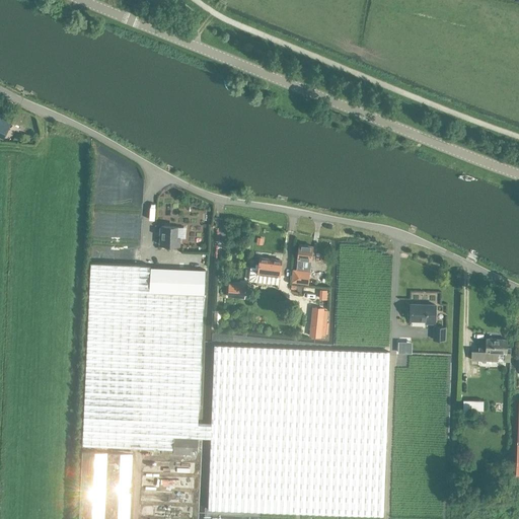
[(0,134),(4,137),(12,121),(0,114),(0,134)]
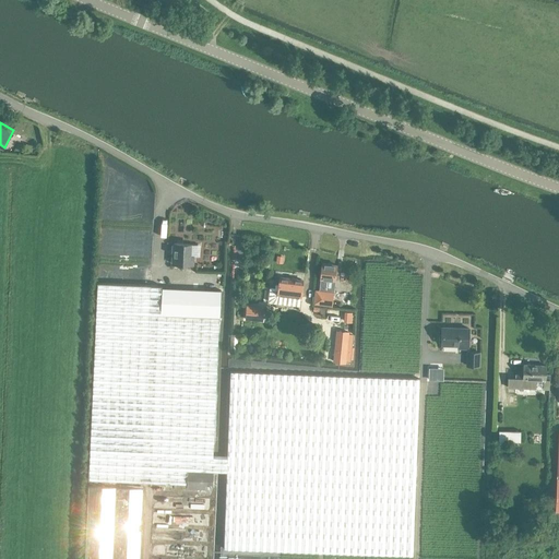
[(193,264),(193,256),(191,256),(191,245),(175,244),(175,263),(193,264)]
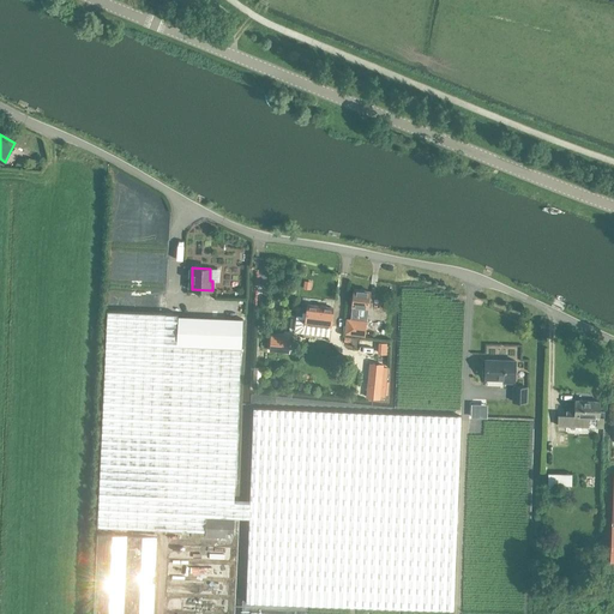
[(367,315),(371,292),(355,290),(353,313),(351,313),(350,326),(365,329),(367,315)]
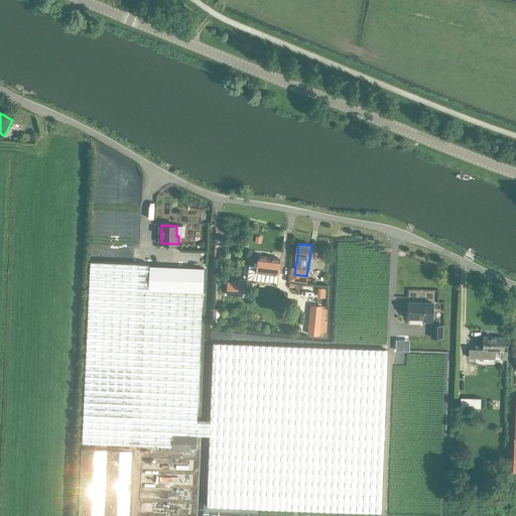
[(276,282),(280,259),(260,257),(258,271),(252,270),(251,280),(276,282)]
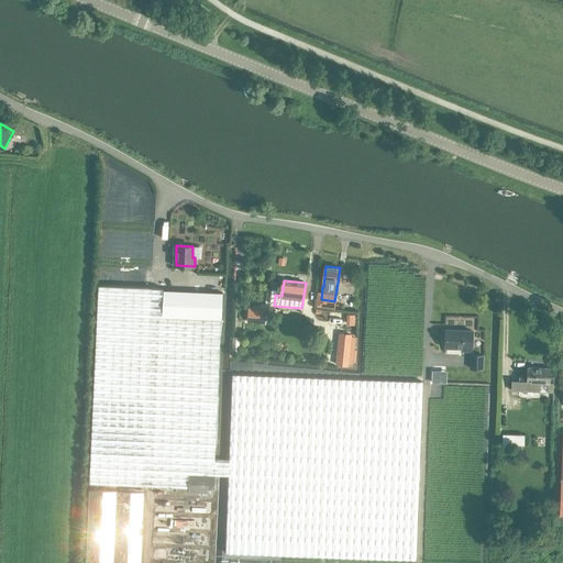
[(222,318),(223,294),(165,290),(165,288),(98,285),(89,483),(189,487),(189,490),(214,492),(214,475),(229,475),(225,553),(416,560),(423,382),(233,374),(230,461),(216,460),(221,318),(222,318)]
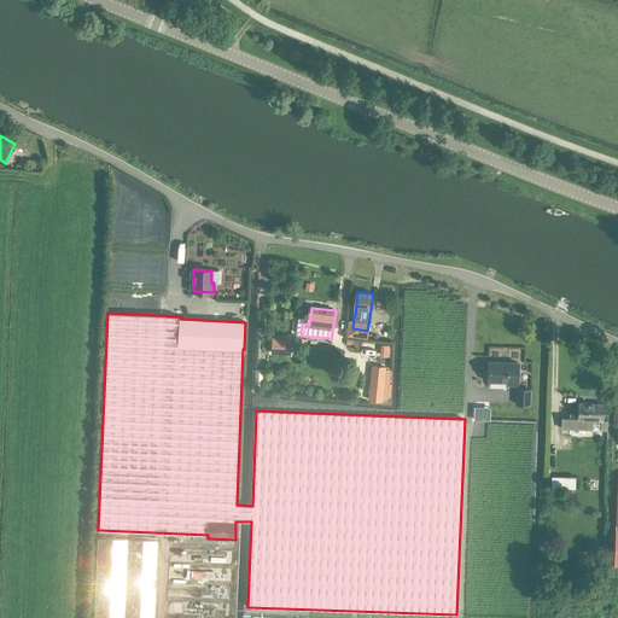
[(293,357),(295,339),(273,338),(272,356),(293,357)]
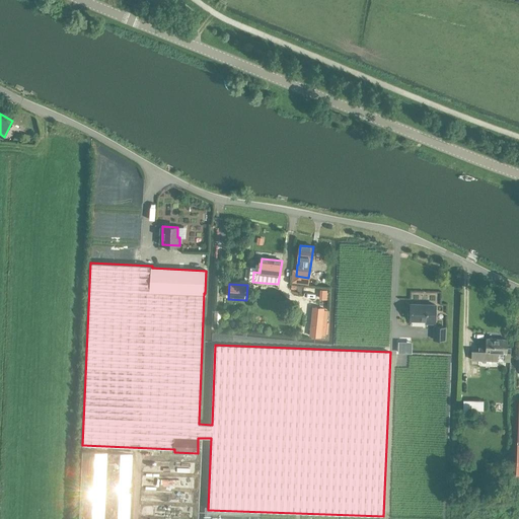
[(436,323),(436,322),(436,305),(412,305),(412,321),(428,320),(428,323),(434,323),(436,323)]
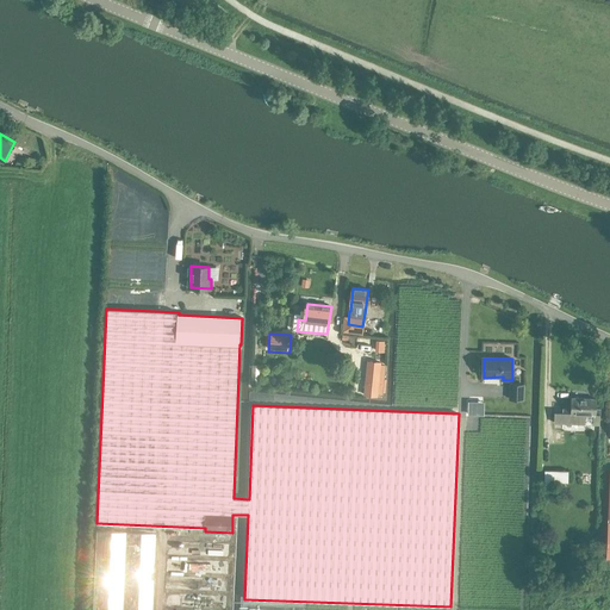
[(367,362),(363,394),(377,396),(377,392),(381,393),(385,366),(379,366),(379,363),(367,362)]
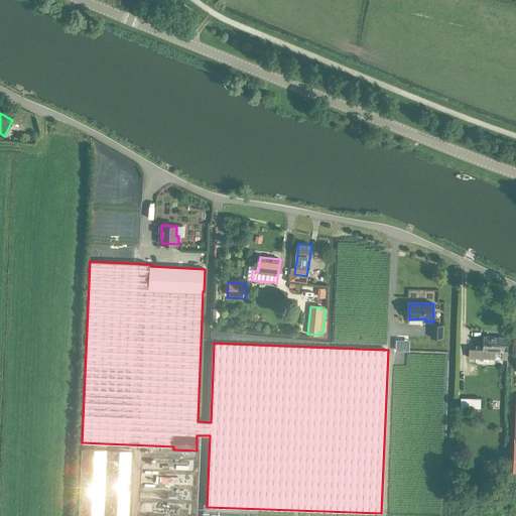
[(442,325),(431,325),(431,337),(431,338),(431,339),(442,339),(442,325)]
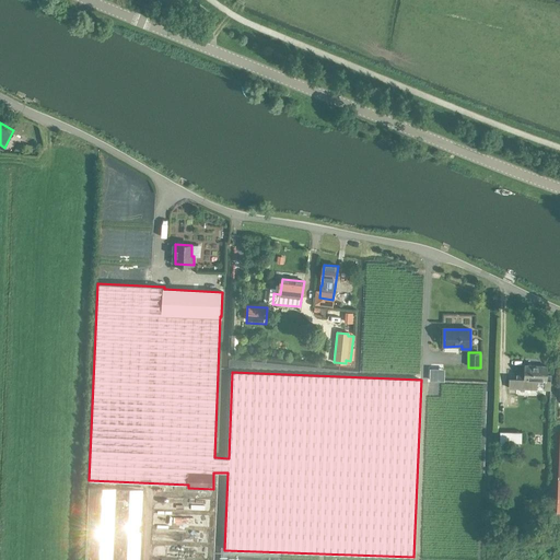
[(430,381),(445,381),(445,366),(431,366),(430,381)]
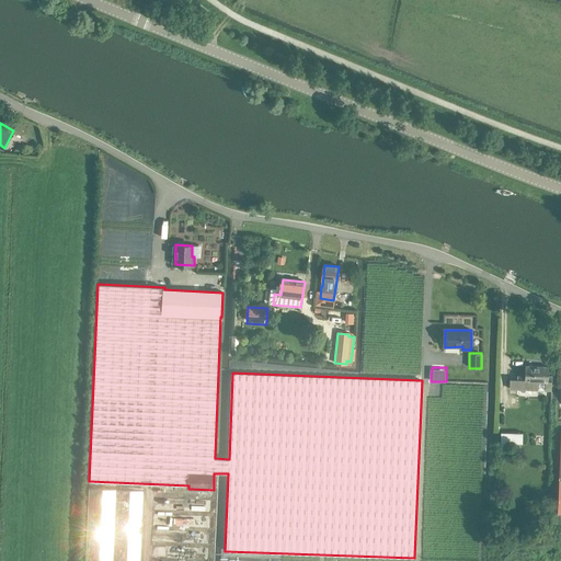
[(549,376),(549,367),(526,367),(526,376),(518,376),(518,380),(512,380),(511,390),(539,391),(539,384),(547,384),(547,391),(552,391),(552,376),(549,376)]
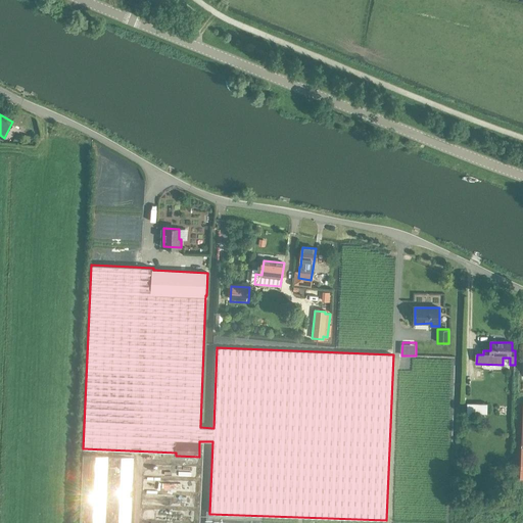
[(487,414),(487,403),(467,402),(467,414),(487,414)]
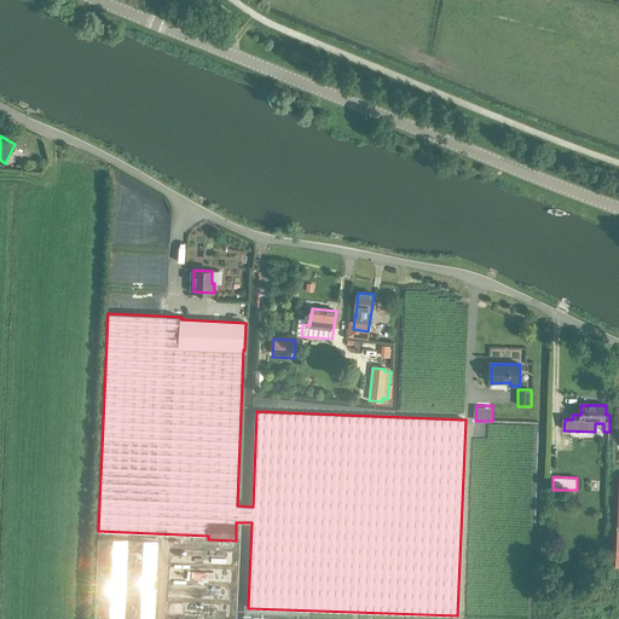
[(94,618),(156,618),(160,539),(98,537),(94,618)]
